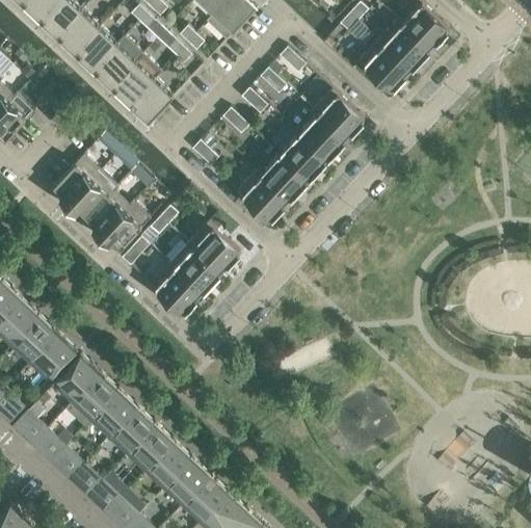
[(40,21),(42,19),(41,18),(57,0),(23,0),(24,1),(27,4),(24,7),(40,21)]
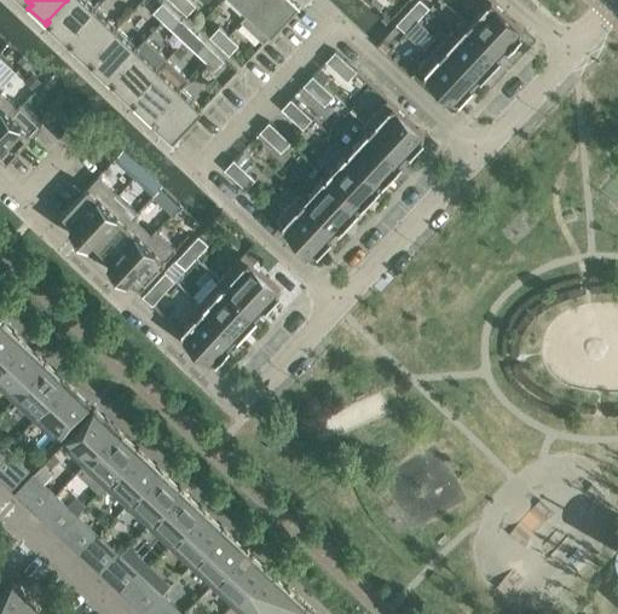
[(67,45),(70,41),(69,40),(94,12),(81,0),(67,0),(47,21),(48,22),(53,25),(50,29),(67,45)]
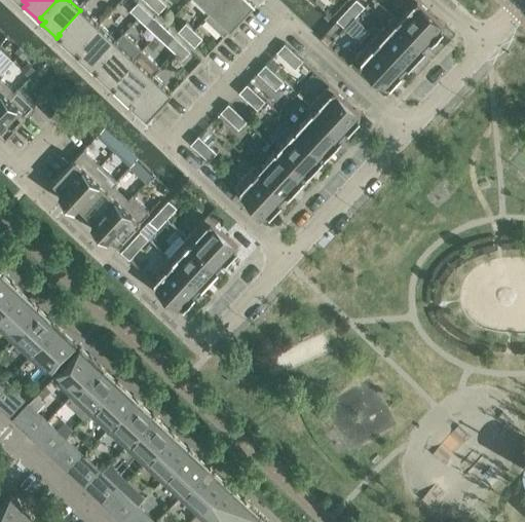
[(142,0),(141,1),(149,9),(157,0),(156,0),(142,0)]
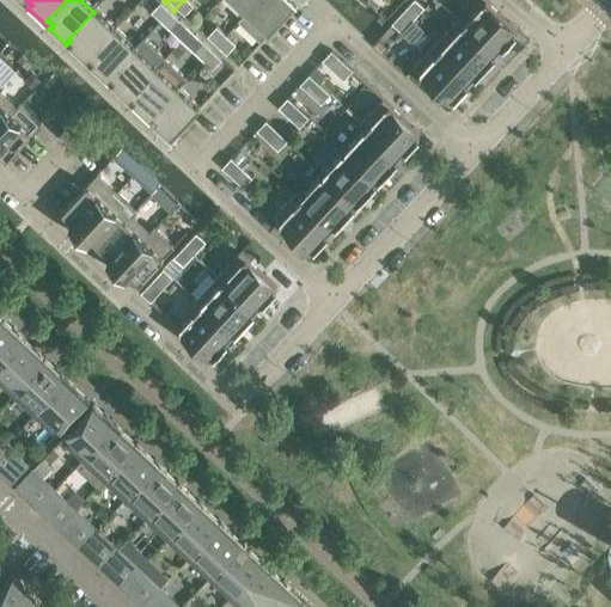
[(183,0),(173,11),(183,19),(193,10),(183,0)]
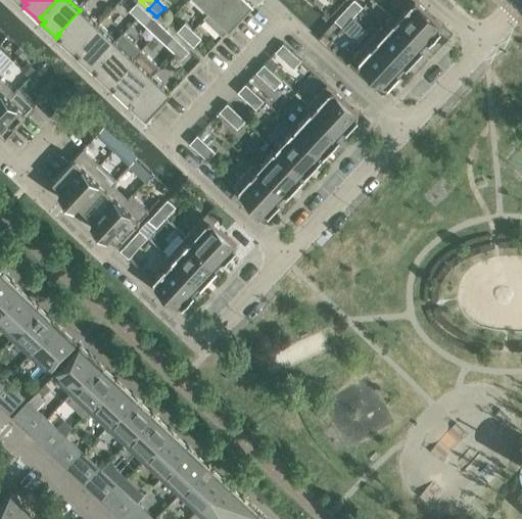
[(202,21),(203,22),(224,0),(194,0),(209,14),(202,21)]
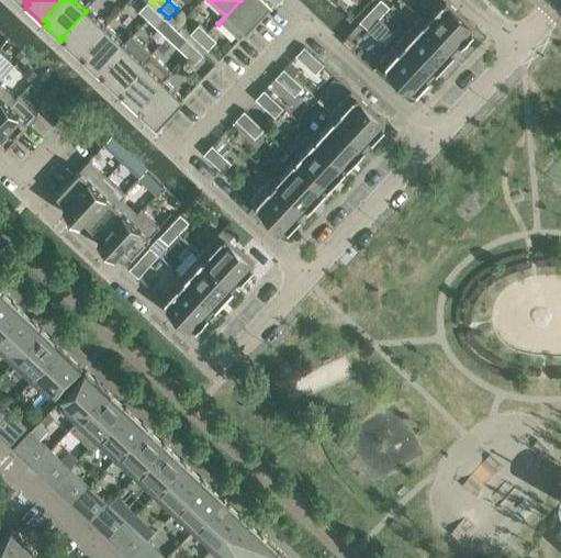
[(240,0),(219,24),(238,43),(272,7),(266,0),(240,0)]
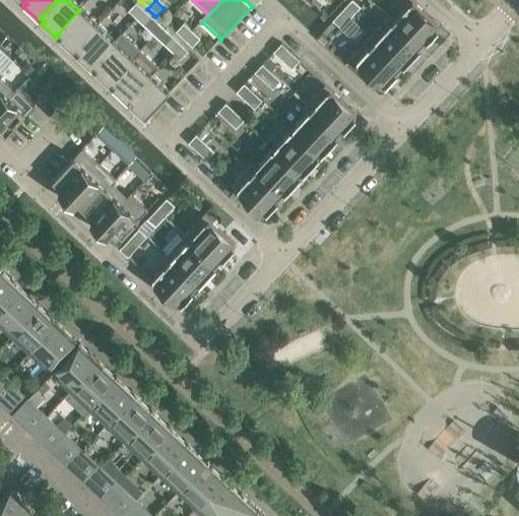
[(351,3),(341,13),(350,21),(360,11),(351,3)]
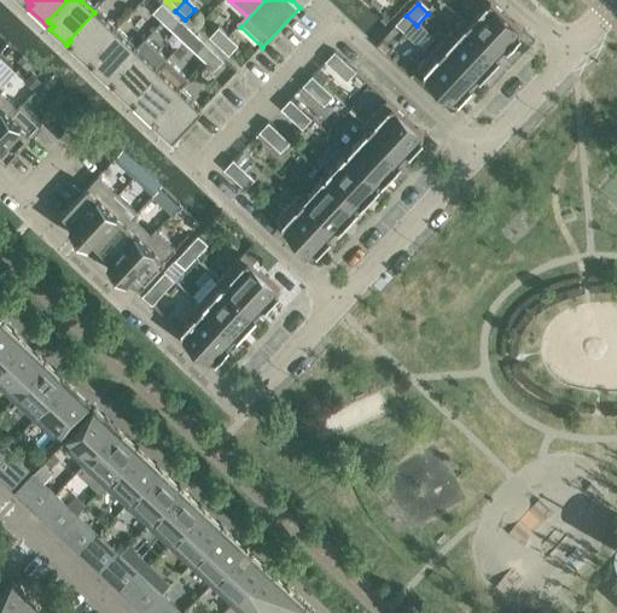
[(152,17),(162,25),(170,16),(161,6),(152,17)]
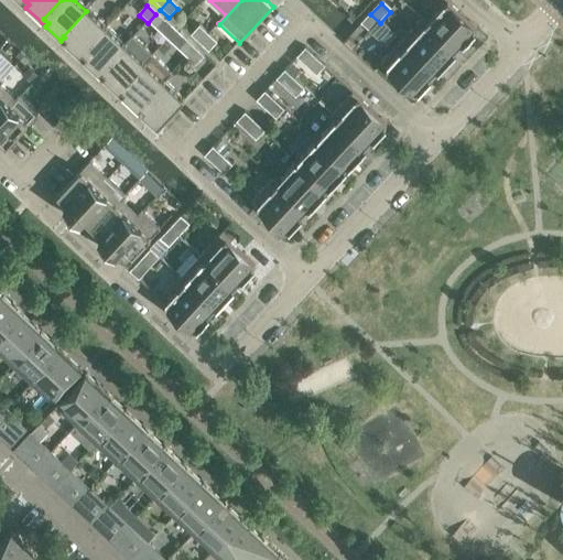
[(433,20),(426,27),(455,53),(462,47),(463,49),(476,35),(474,34),(476,32),(447,6),(445,7),(444,7),(432,20),(433,20)]
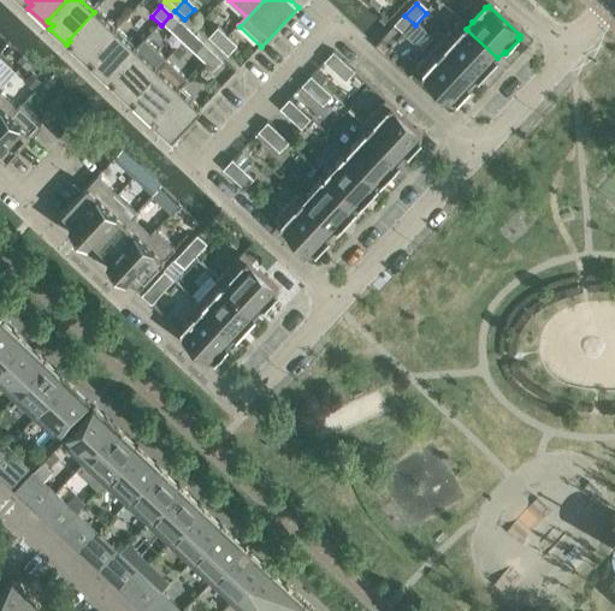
[(88,64),(90,60),(89,60),(116,33),(94,12),(69,40),(70,41),(74,45),(70,48),(88,64)]
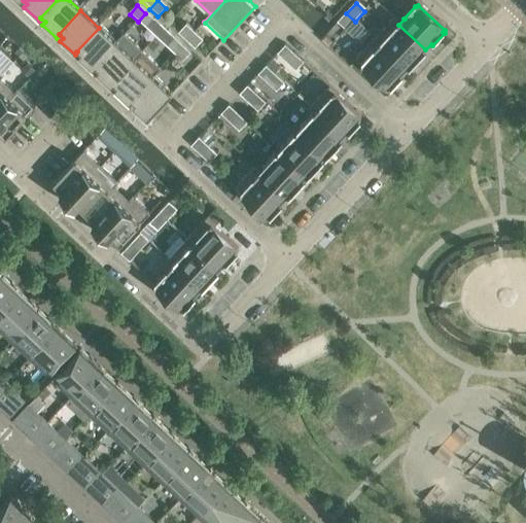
[(145,13),(138,22),(146,30),(154,21),(145,13)]
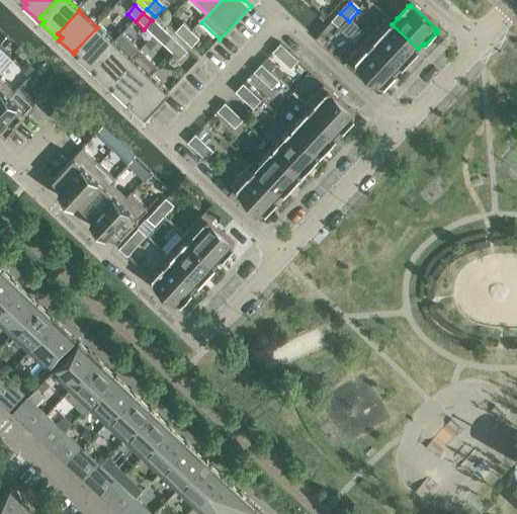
[(349,21),(340,13),(331,24),(339,31),(349,21)]
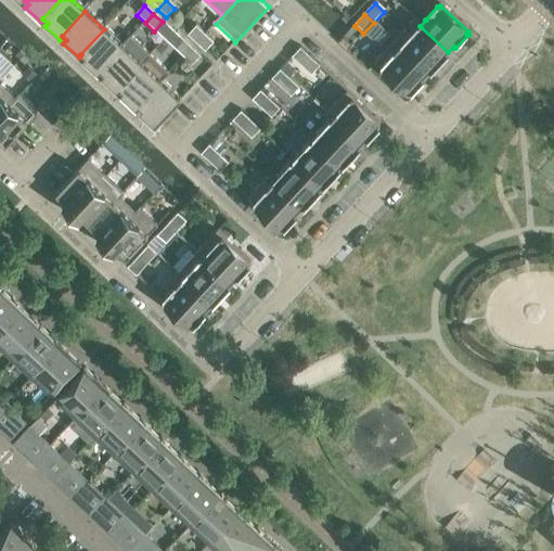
[(414,21),(395,42),(428,74),(429,73),(432,74),(449,56),(447,54),(448,52),(420,26),(414,21)]
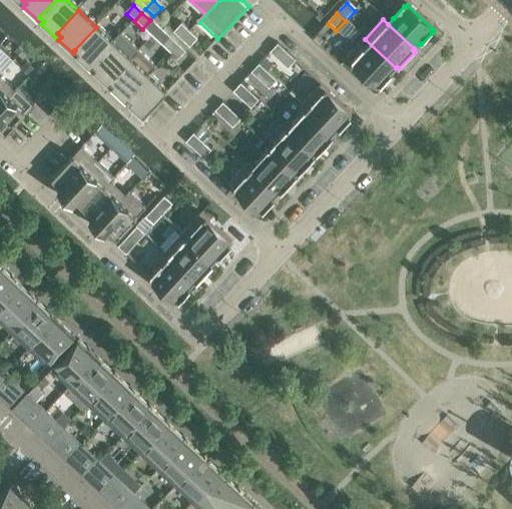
[(172,34),(180,42),(188,33),(180,26),(172,34)]
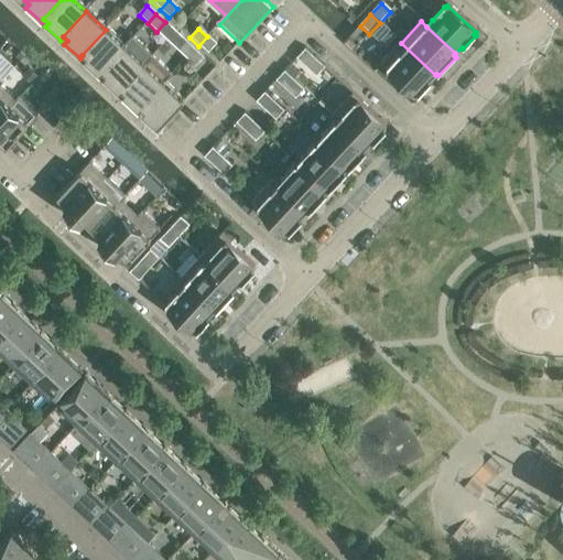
[(99,77),(103,74),(101,73),(132,40),(131,39),(123,46),(106,30),(82,55),(83,55),(87,60),(84,62),(99,77)]
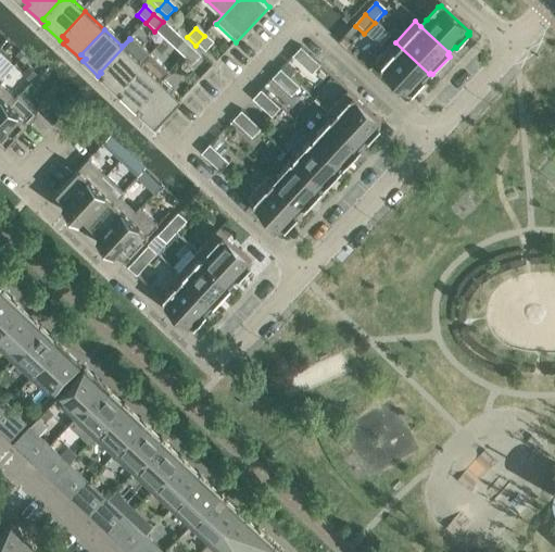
[(204,36),(196,46),(205,53),(213,45),(204,36)]
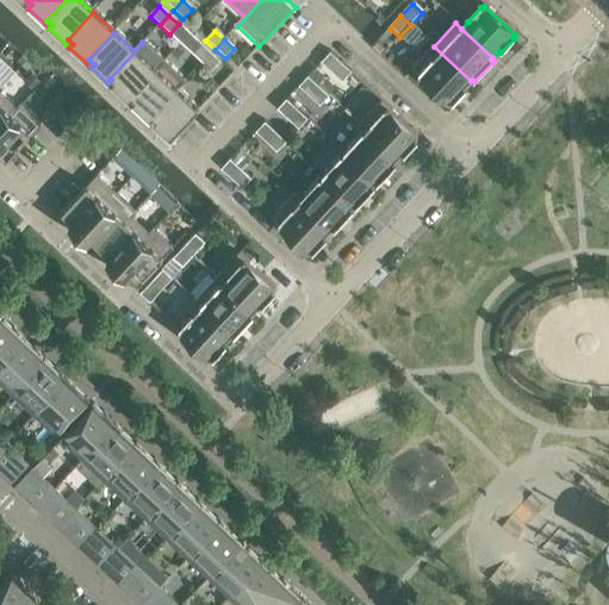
[(129,103),(131,99),(130,98),(165,62),(143,43),(110,79),(111,80),(115,83),(112,87),(129,103)]
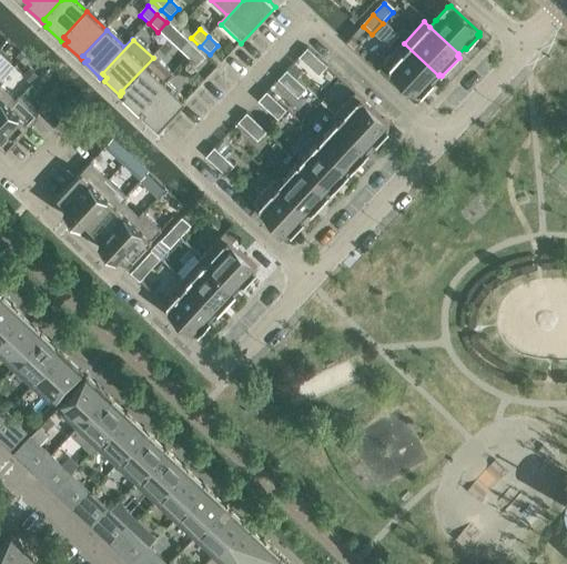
[(179,51),(188,60),(195,51),(186,42),(179,51)]
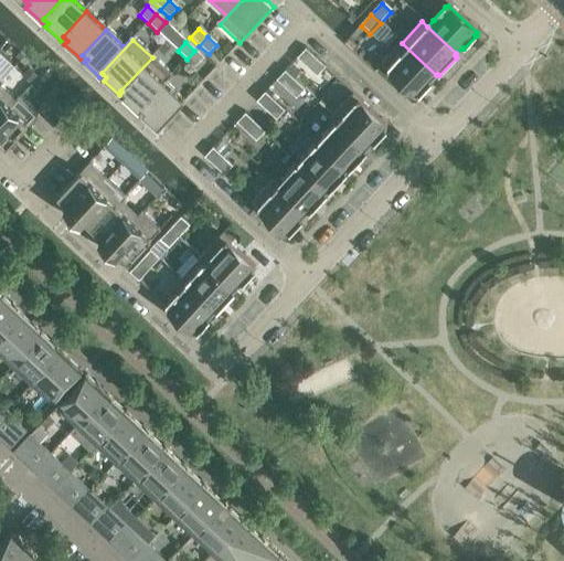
[(436,75),(402,43),(381,65),(415,97),(417,95),(419,97),(432,84),(429,82),(436,75)]
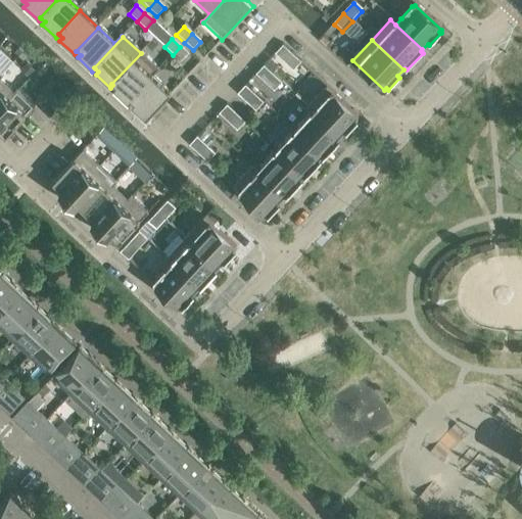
[(180,47),(173,55),(181,63),(189,54),(180,47)]
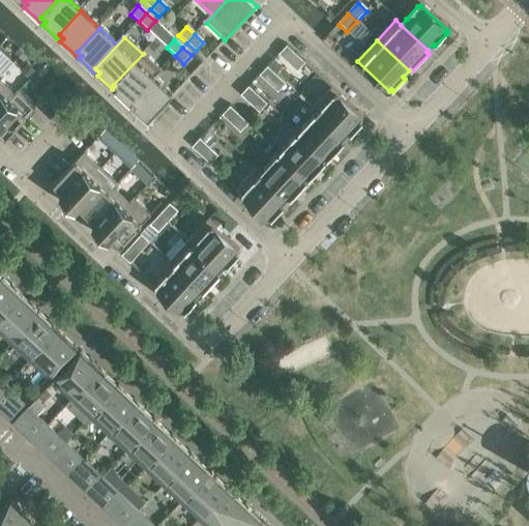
[(277,56),(296,74),(304,65),(286,48),(277,56)]
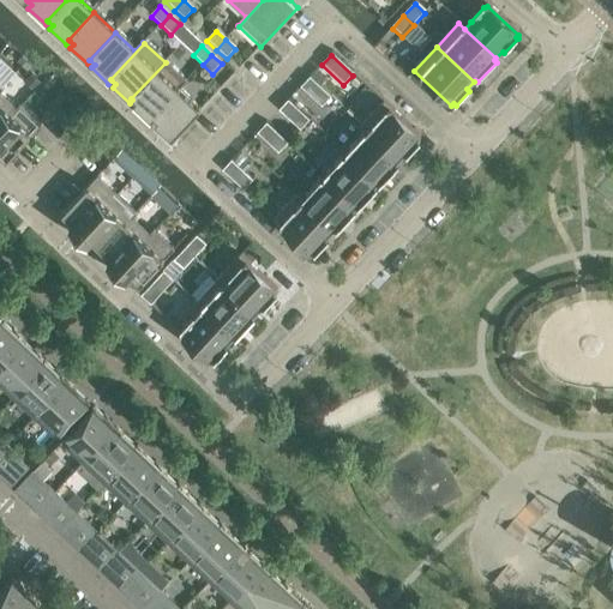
[(150,122),(154,120),(152,119),(179,91),(186,83),(166,62),(131,98),(132,100),(137,103),(133,107),(150,122)]
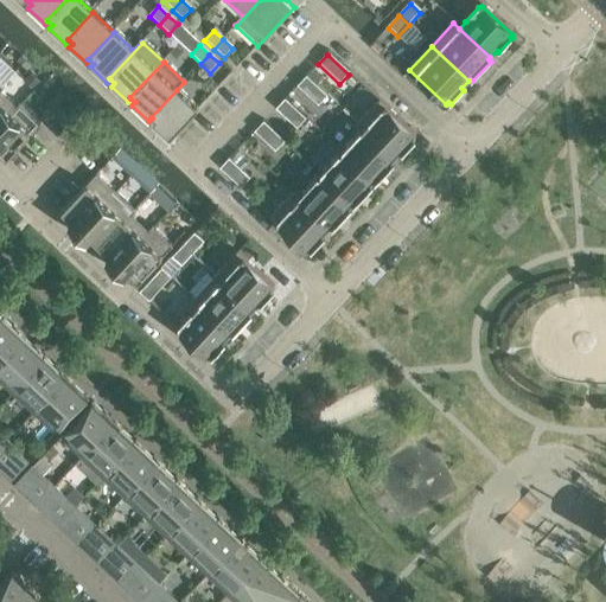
[(297,88),(318,108),(327,98),(306,78),(297,88)]
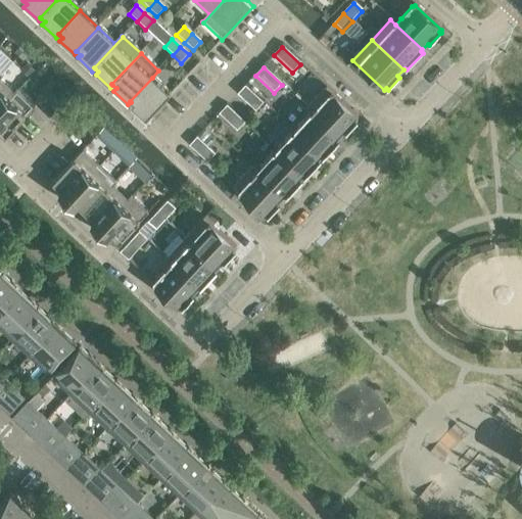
[(0,110),(17,92),(16,91),(13,95),(0,83),(0,81),(3,78),(2,77),(0,79),(0,110)]
